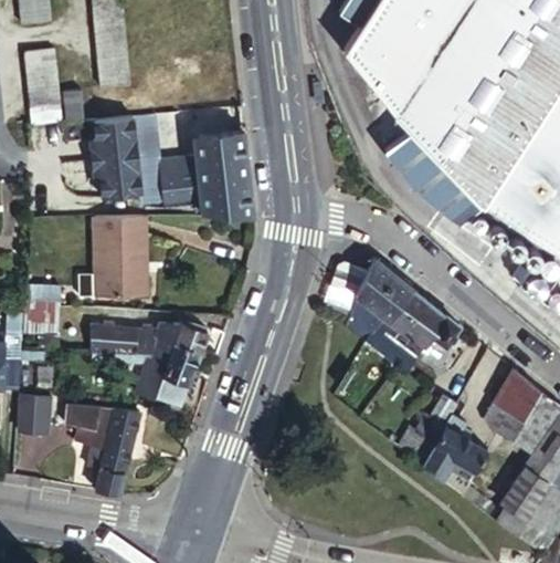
[(21,0),(23,24),(51,22),(49,0),(21,0)]
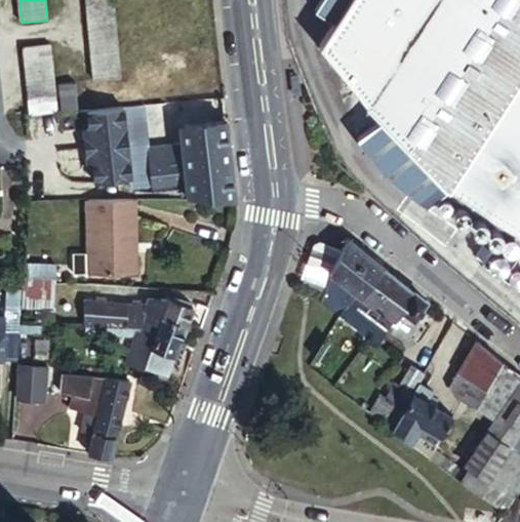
[(112,0),(84,0),(92,80),(119,78),(112,0)]
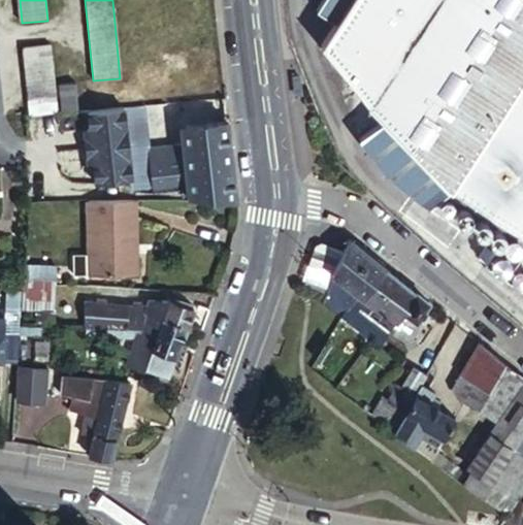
[(522,0),(327,0),(322,9),(340,23),(326,44),(328,48),(345,68),(359,87),(389,121),(407,141),(454,192),(522,91),(522,0)]
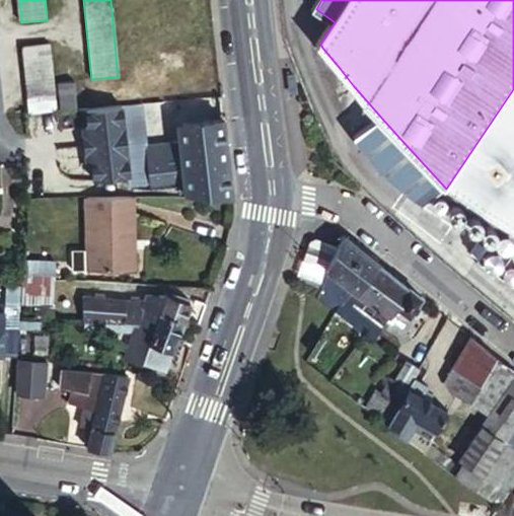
[(23,51),(28,114),(54,112),(49,48),(23,51)]
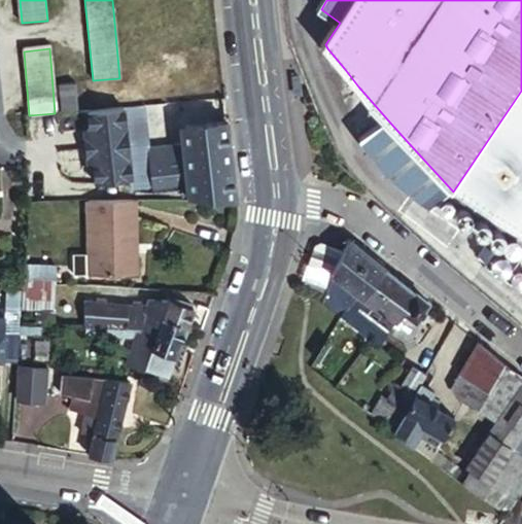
[(163,79),(163,83),(173,82),(173,86),(183,85),(182,78),(163,79)]
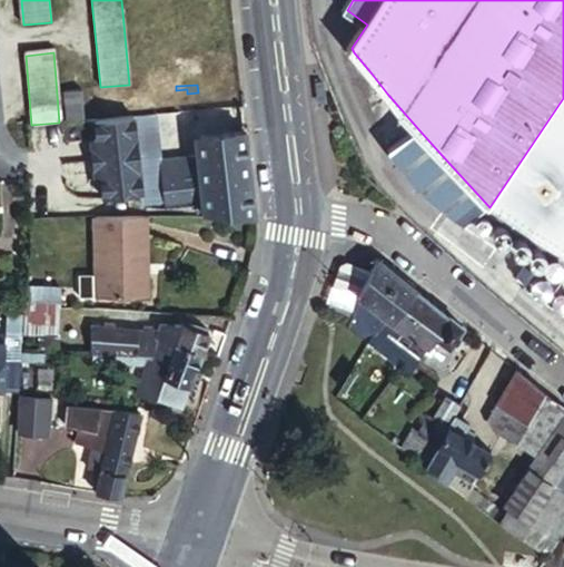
[(198,101),(199,98),(198,93),(187,94),(187,89),(176,90),(178,104),(198,101)]
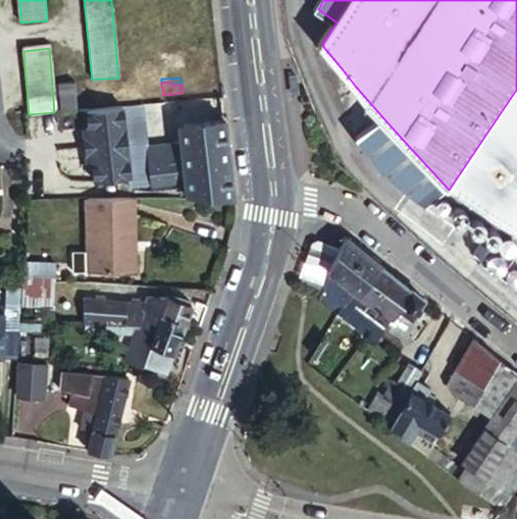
[(56,85),(58,109),(73,108),(72,89),(71,83),(56,85)]
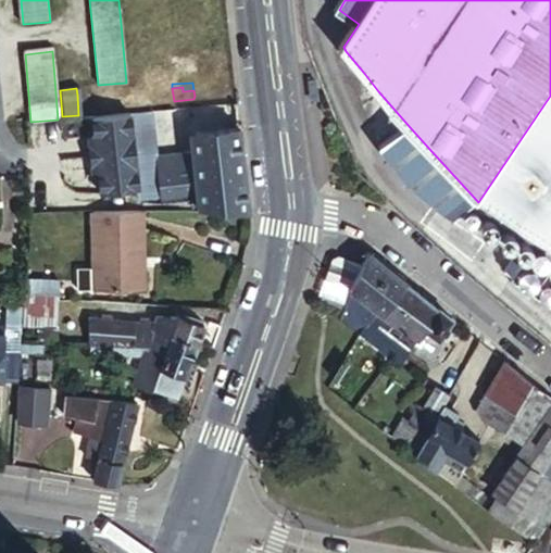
[(78,115),(78,117),(92,116),(125,114),(123,90),(77,95),(78,115)]
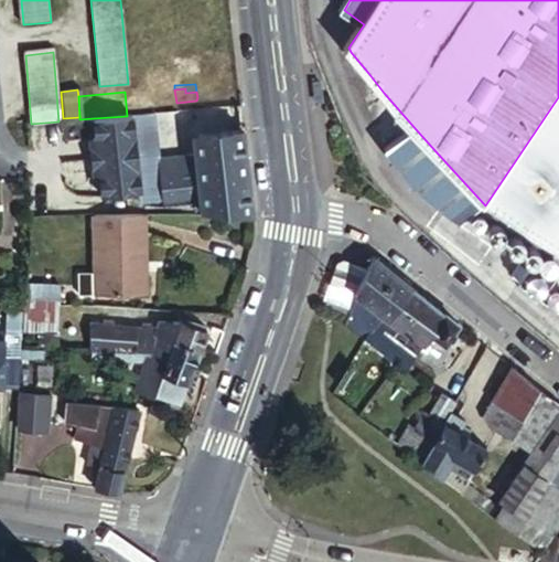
[(558,97),(485,205),(558,255),(558,97)]
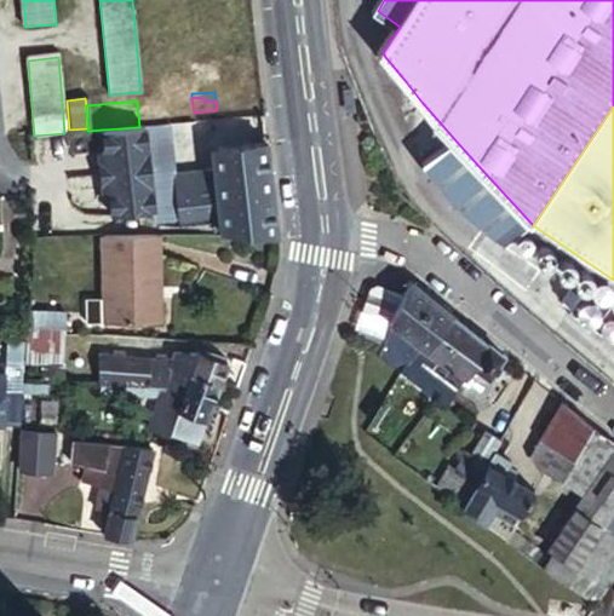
[(154,219),(179,216),(176,173),(172,125),(145,126),(153,209),(154,219)]
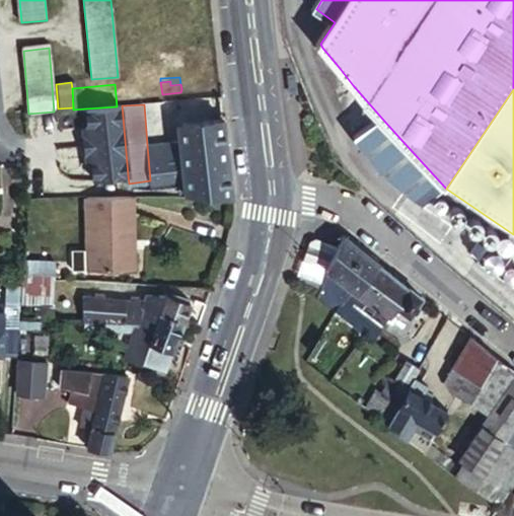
[(92,178),(128,175),(122,105),(117,106),(86,108),(88,127),(82,127),(85,161),(90,161),(92,178)]
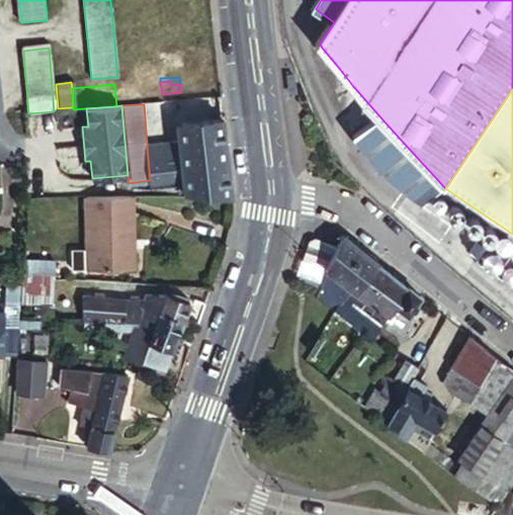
[(185,186),(186,196),(232,199),(225,118),(179,122),(181,142),(147,145),(150,180),(151,185),(185,186)]
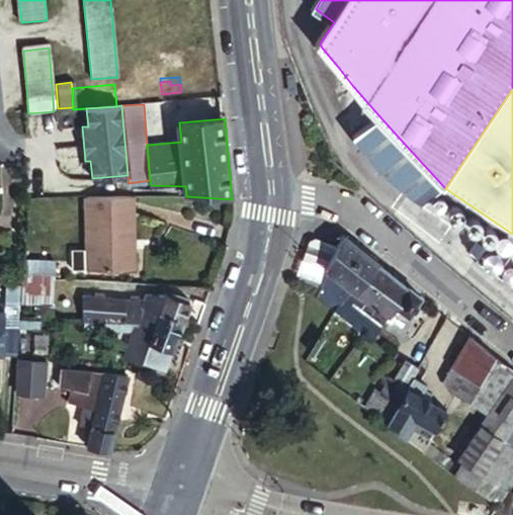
[(438,196),(445,188),(400,139),(381,118),(357,135),(362,146),(373,163),(383,176),(401,192),(425,208),(426,206),(430,208),(438,196)]
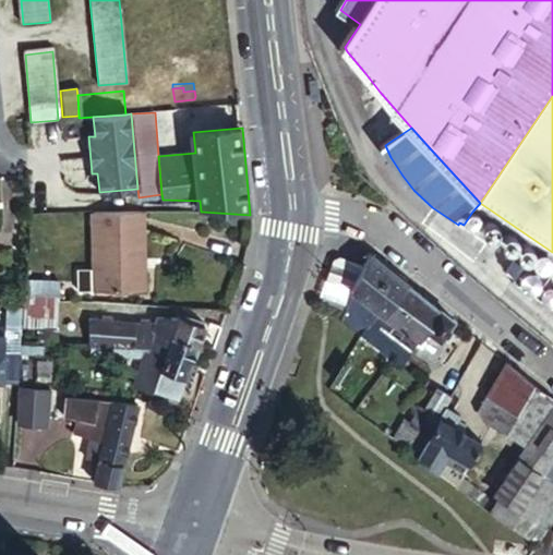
[(94,212),(95,250),(146,248),(145,210),(94,212)]
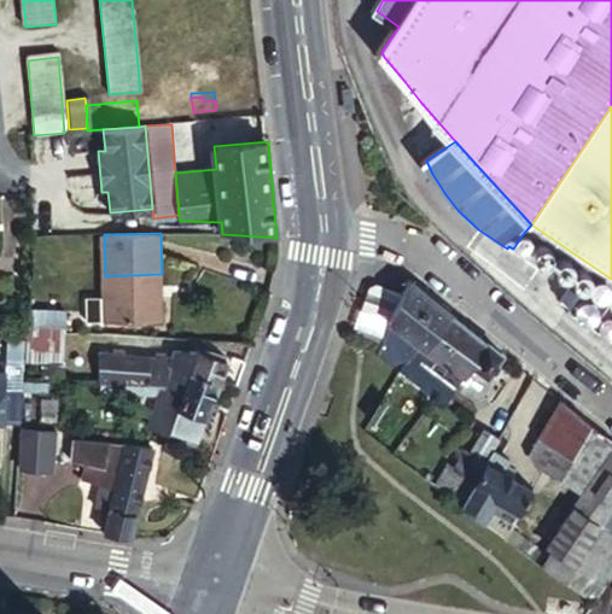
[(162,274),(105,276),(106,298),(88,298),(89,322),(153,320),(151,288),(163,287),(162,274)]
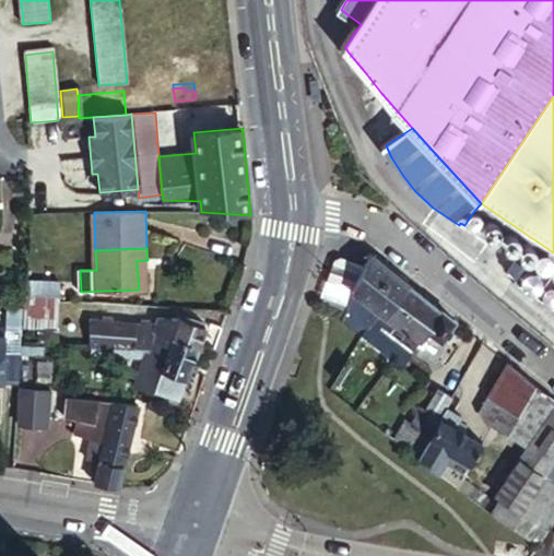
[(350,322),(410,368),(420,355),(392,333),(400,323),(391,316),(412,287),(377,259),(372,271),(362,292),(361,295),(350,322)]
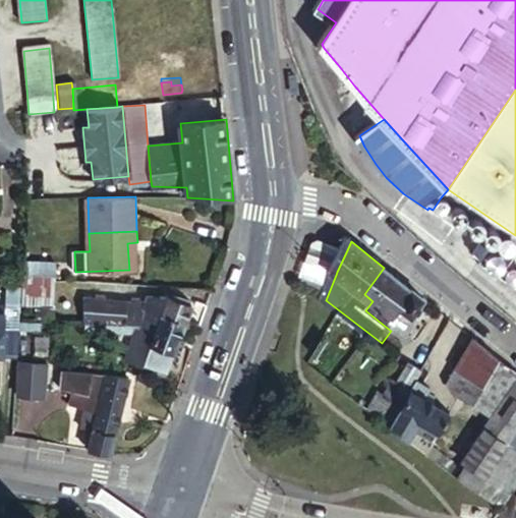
[(127,243),(129,270),(137,270),(137,242),(127,243)]
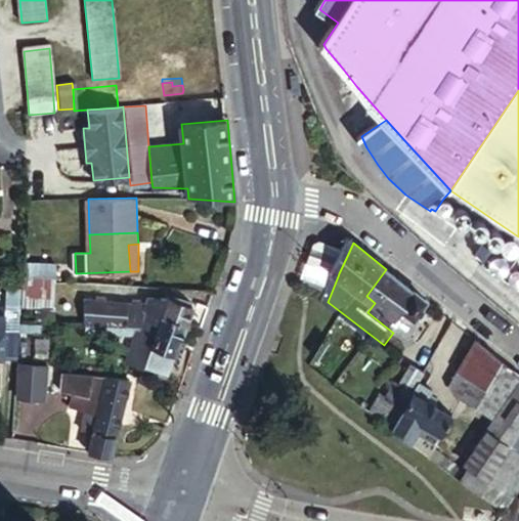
[(313,268),(338,276),(339,273),(348,254),(323,246),(318,249),(313,268)]
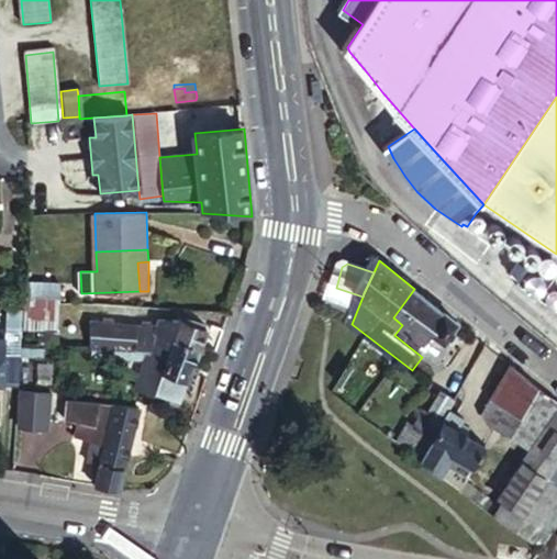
[(29,283),(29,297),(59,297),(60,282),(29,283)]
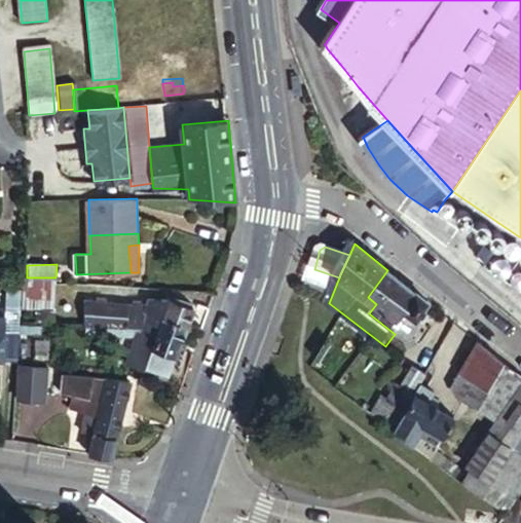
[(433,306),(387,270),(368,297),(376,304),(369,313),(395,334),(398,336),(413,315),(420,322),(433,306)]
